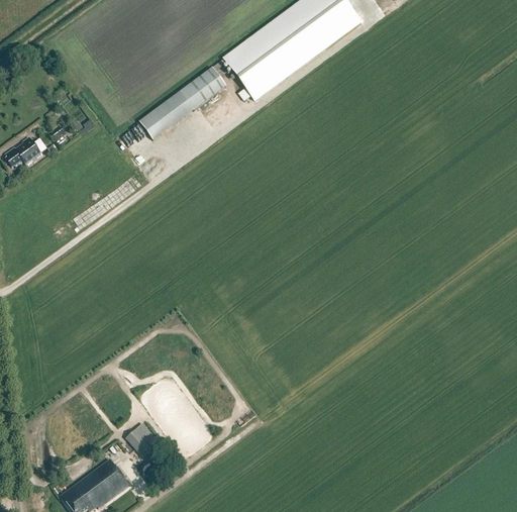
[(327,43),(297,2),(223,57),(254,98),(327,43)]
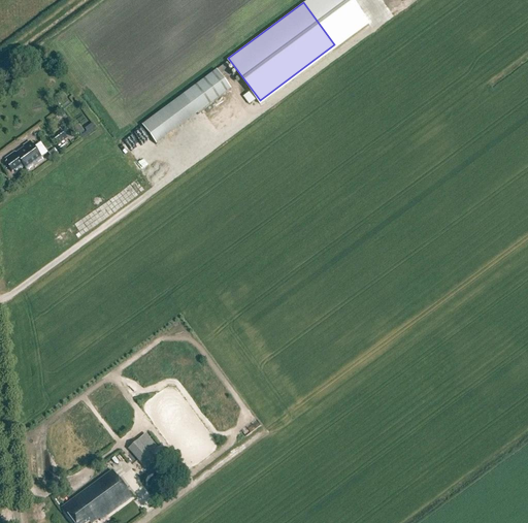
[(230,86),(217,66),(141,122),(156,140),(230,86)]
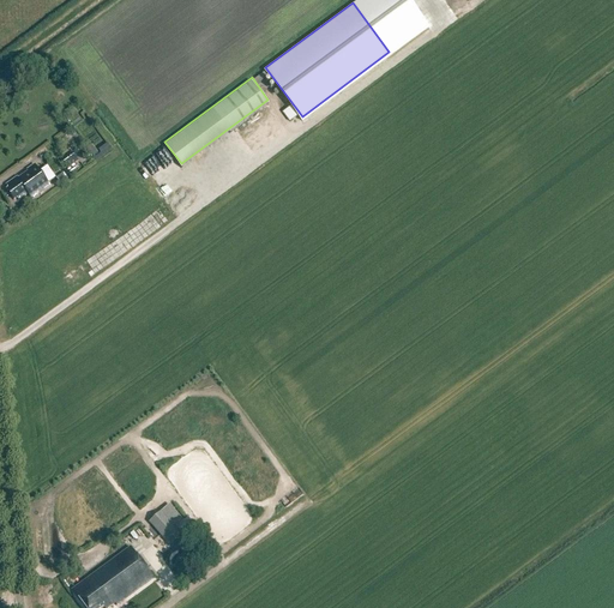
[(67,164),(78,156),(74,150),(64,158),(67,164)]
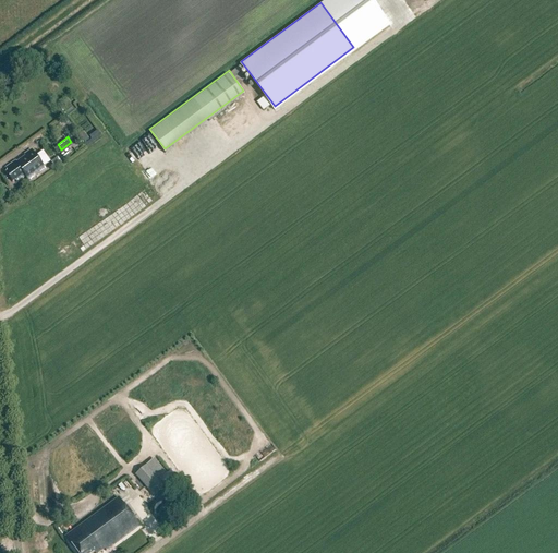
[(46,166),(31,145),(5,164),(8,167),(5,168),(13,178),(15,176),(17,178),(25,172),(29,178),(46,166)]
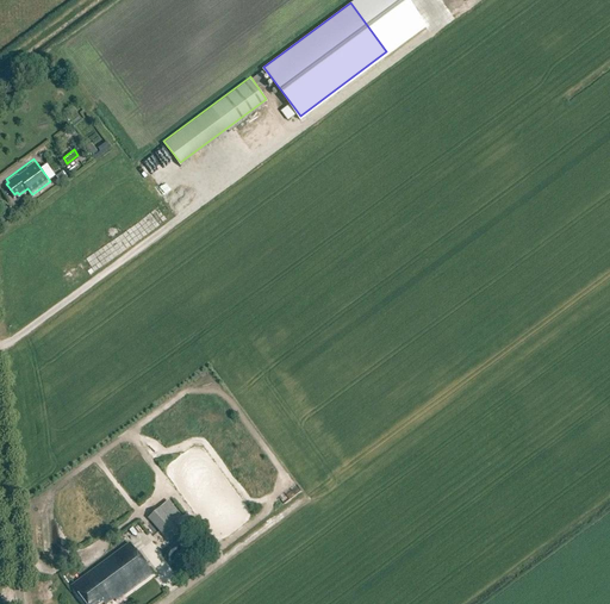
[(60,179),(67,174),(63,168),(55,173),(60,179)]
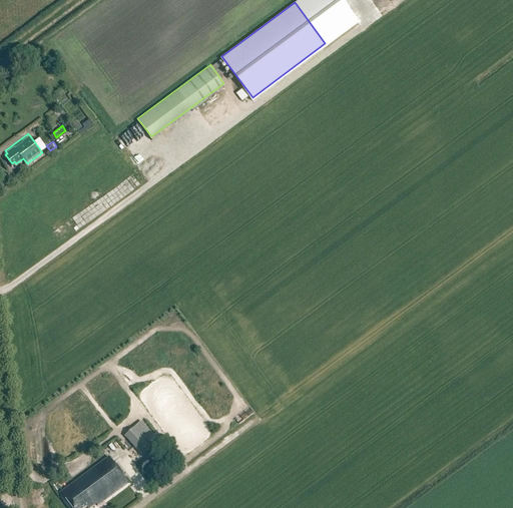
[(146,148),(133,157),(138,164),(151,155),(146,148)]
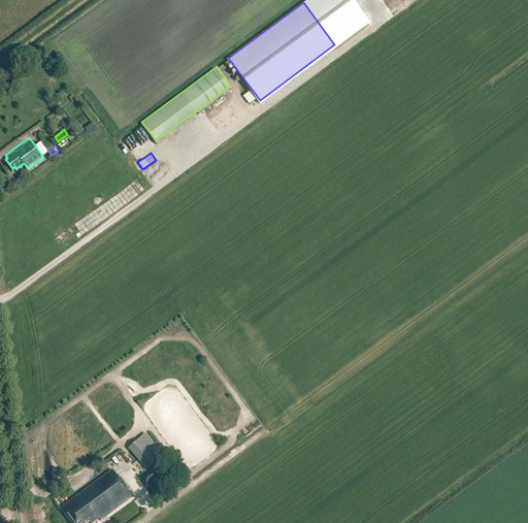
[(153,457),(137,439),(131,445),(145,462),(153,457)]
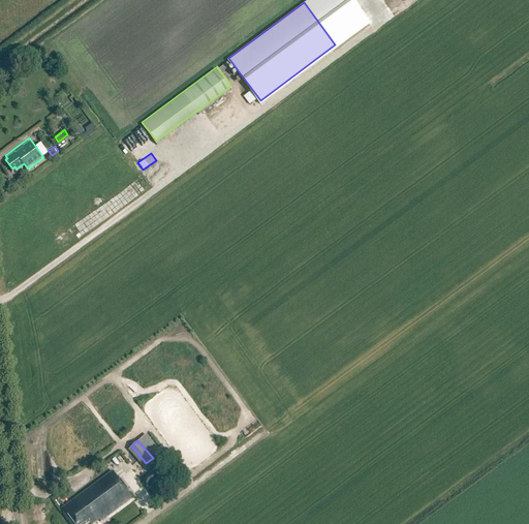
[(113,468),(62,504),(75,523),(83,523),(90,519),(91,521),(99,516),(100,518),(132,495),(113,468)]
